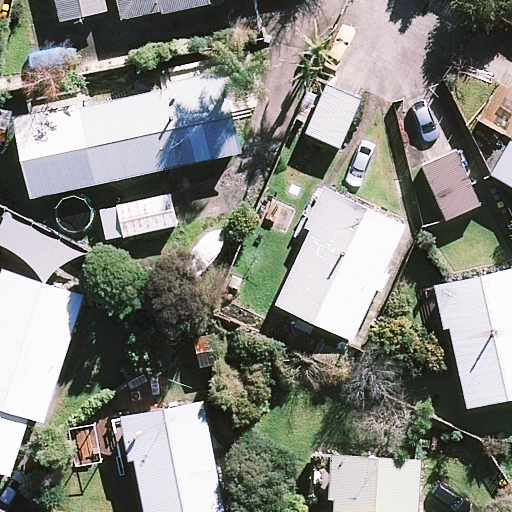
[(106,10),(104,0),(56,0),(61,20),(106,10)]
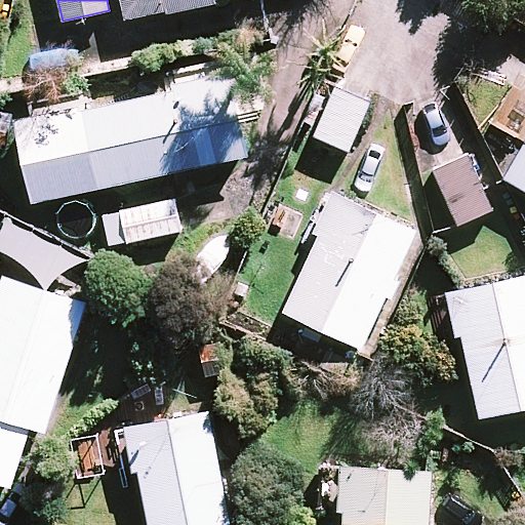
[(217,0),(121,0),(126,21),(217,0)]
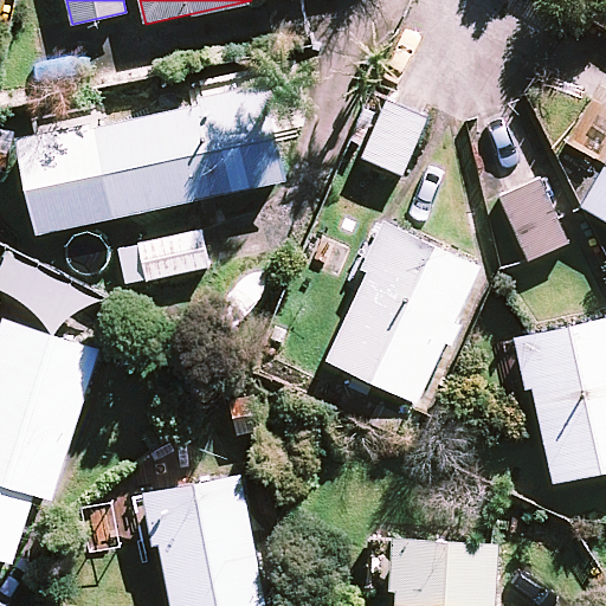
[(287,180),(268,89),(17,142),(37,233),(287,180)]
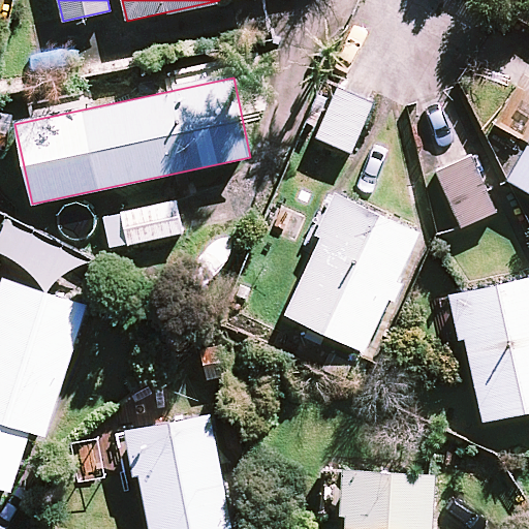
[(374,100),(336,84),(314,134),(352,151),(374,100)]
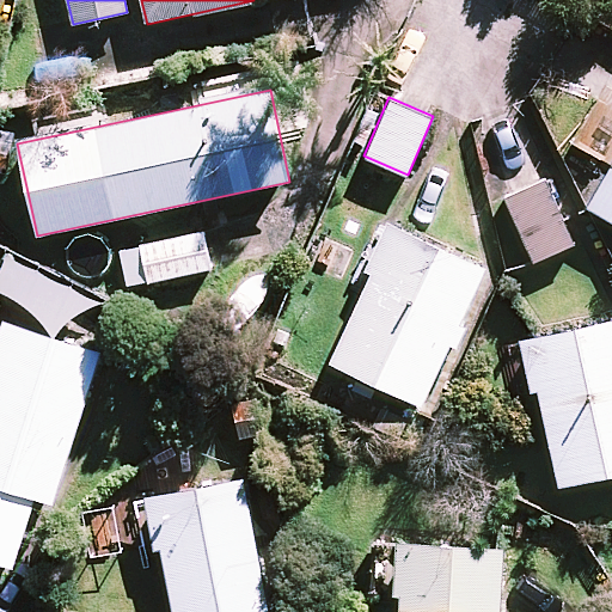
[(611,103),(600,97),(576,140),(611,159),(611,164),(587,206),(611,220),(611,103)]
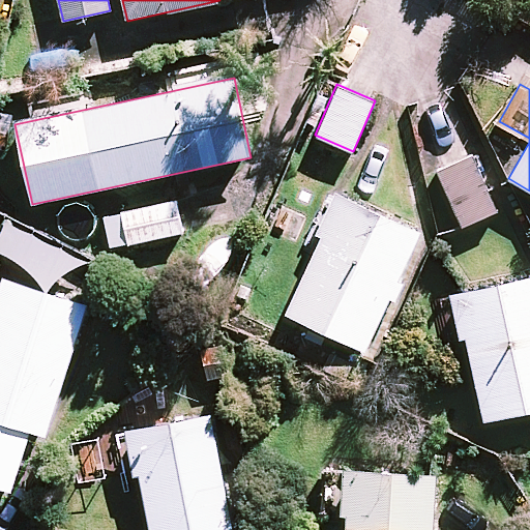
[(497,211),(472,155),(436,171),(461,228),(497,211)]
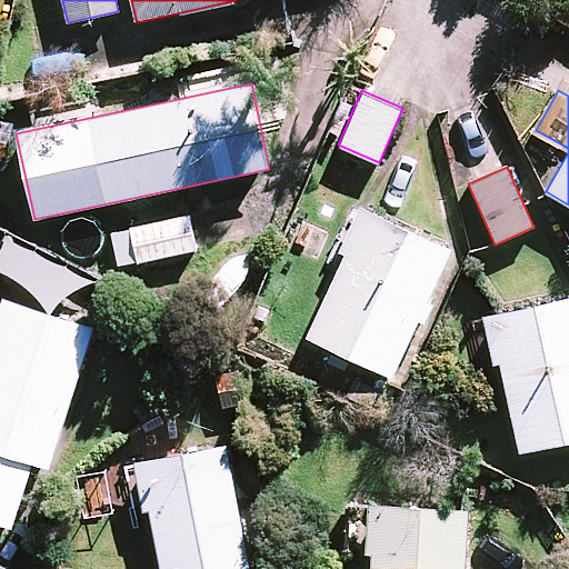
[(452,248),(360,206),(333,266),(338,268),(306,338),(392,378),(419,320),(426,323),(435,303),(428,300),(452,248)]
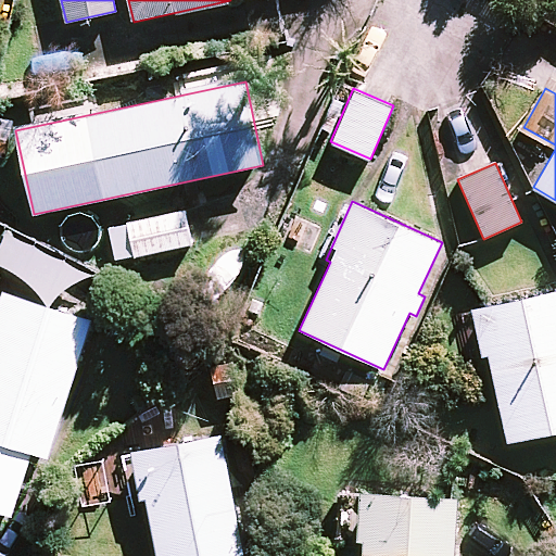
[(192,243),(185,210),(126,223),(134,255),(134,257),(192,243)]
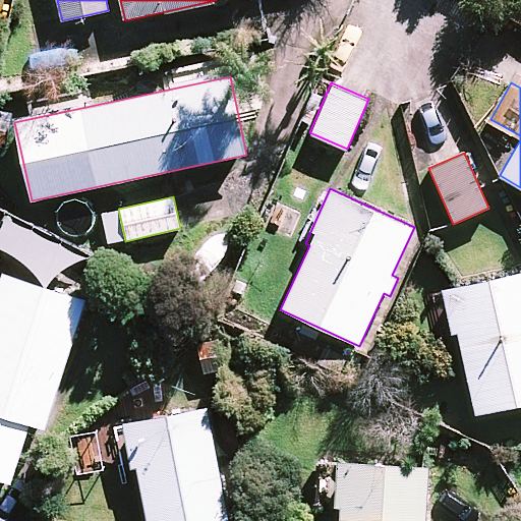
[(125,239),(118,209),(102,213),(109,243),(125,239)]
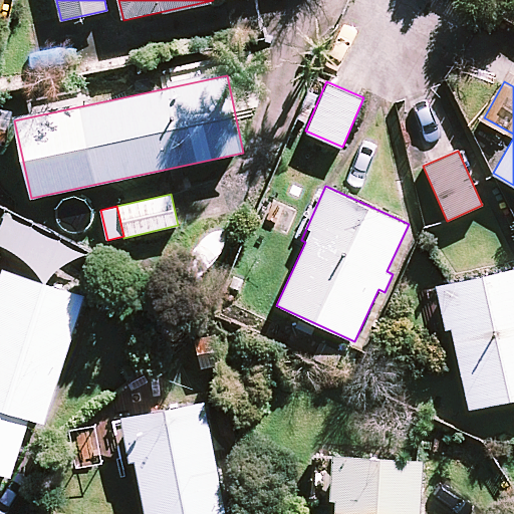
[(513,267),(436,284),(446,329),(452,328),(469,408),(513,398),(513,267)]
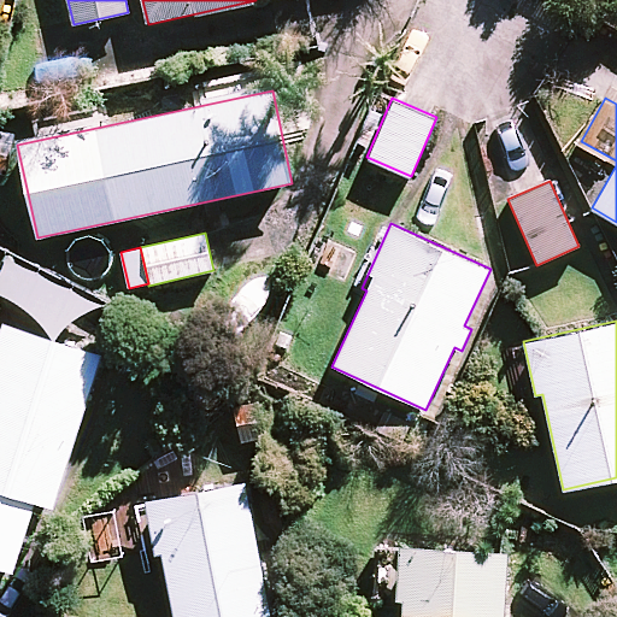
[(54,509),(101,354),(4,324),(0,334),(0,568),(13,573),(35,503),(54,509)]
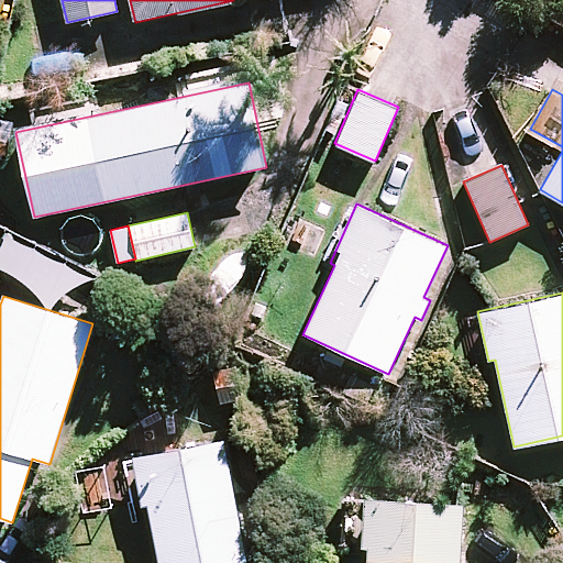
[(249,562),(224,438),(133,455),(143,506),(148,505),(159,562),(249,562)]
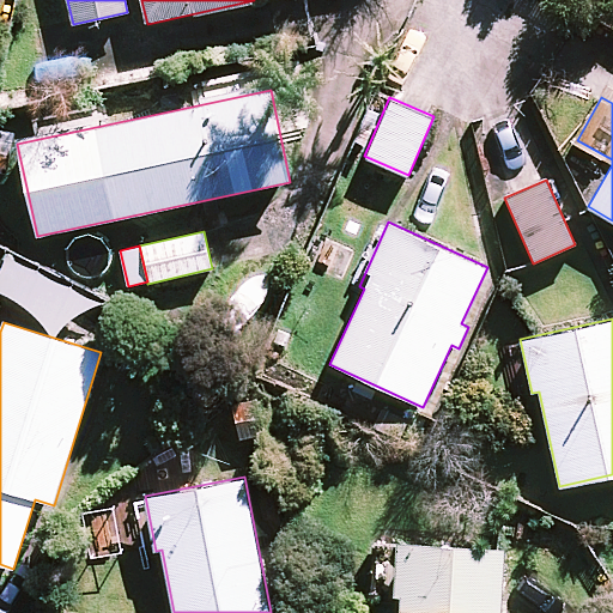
[(507,548),(399,541),(395,595),(402,595),(401,612),(508,612),(509,610),(502,610),(507,548)]
